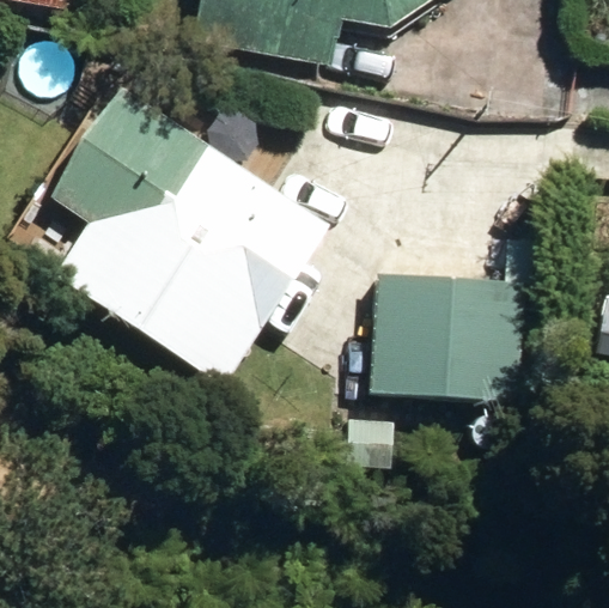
[(0,0),(83,16),(85,0),(0,0)]
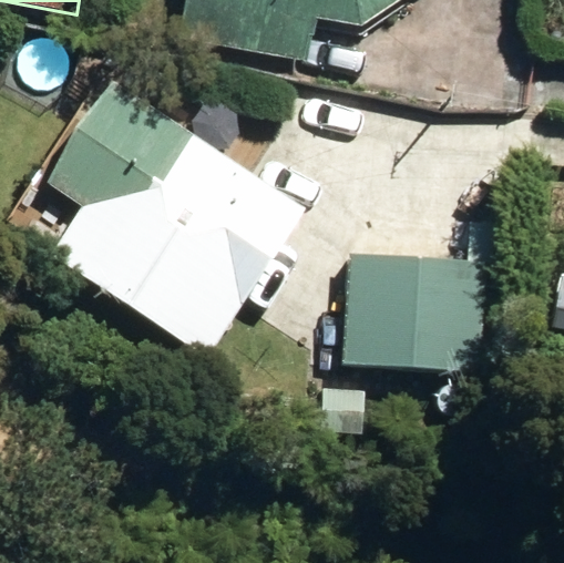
[(183,0),(177,38),(308,61),(317,19),(361,24),(398,0),(183,0)]
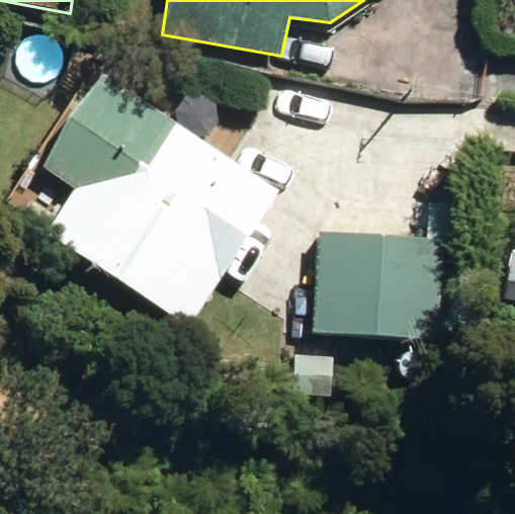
[(75,187),(45,232),(188,324),(278,189),(103,74),(41,165),(75,187)]
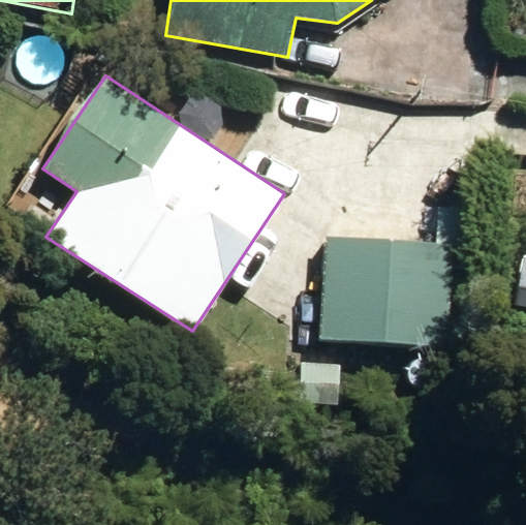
[(320,340),(449,347),(454,243),(327,237),(320,340)]
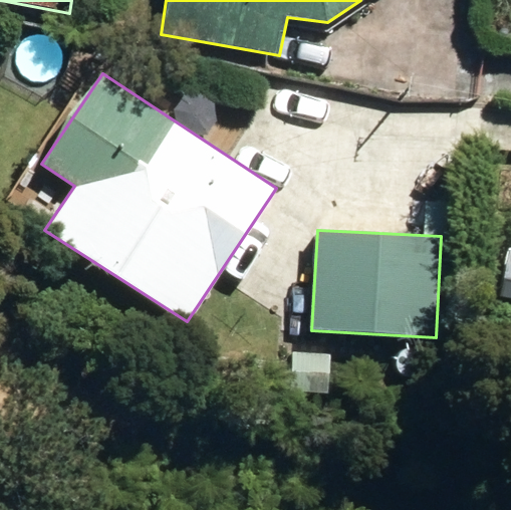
[(291,396),(330,395),(330,353),(292,352),(291,396)]
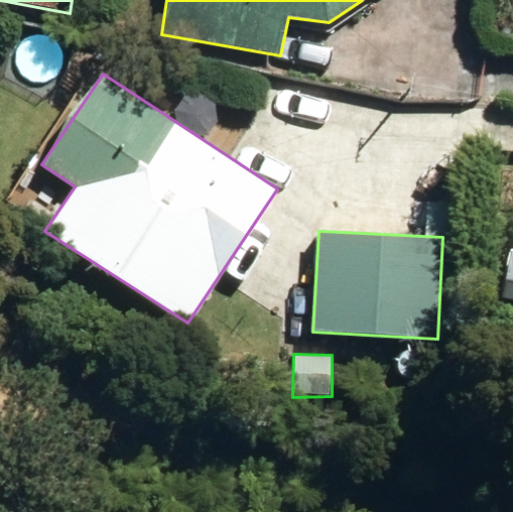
All buildings are outlined.
